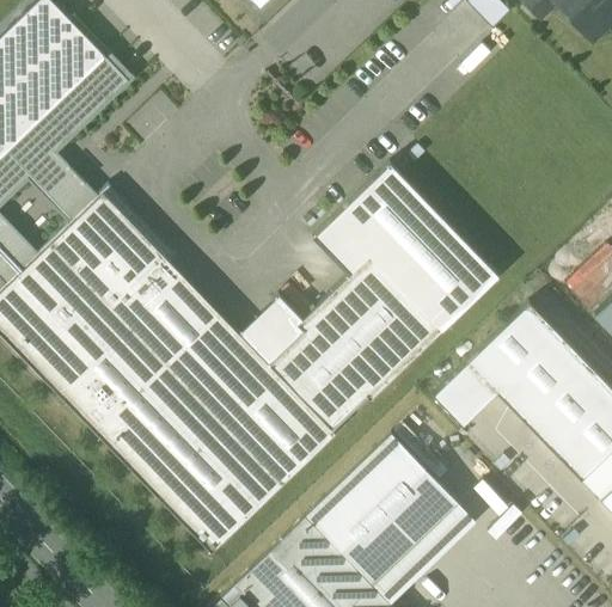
[(134,79),(56,0),(30,0),(0,29),(0,289),(40,252),(0,212),(0,210),(28,184),(68,225),(98,196),(56,154),(134,79)]
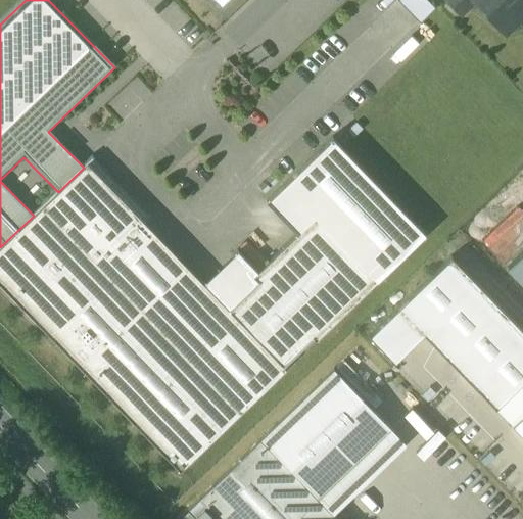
[(211,0),(222,10),(231,0),(211,0)]
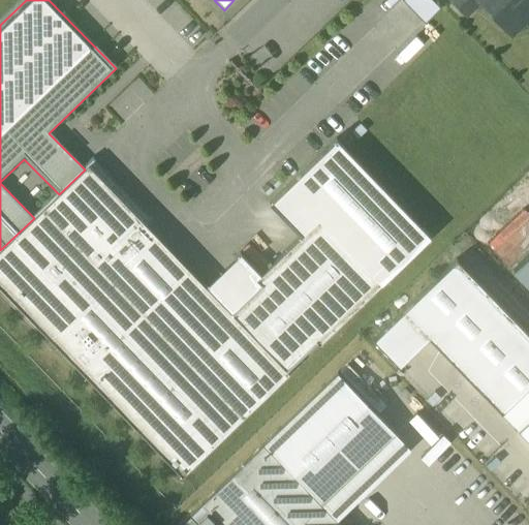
[(448,0),(465,17),(480,3),(477,0),(448,0)]
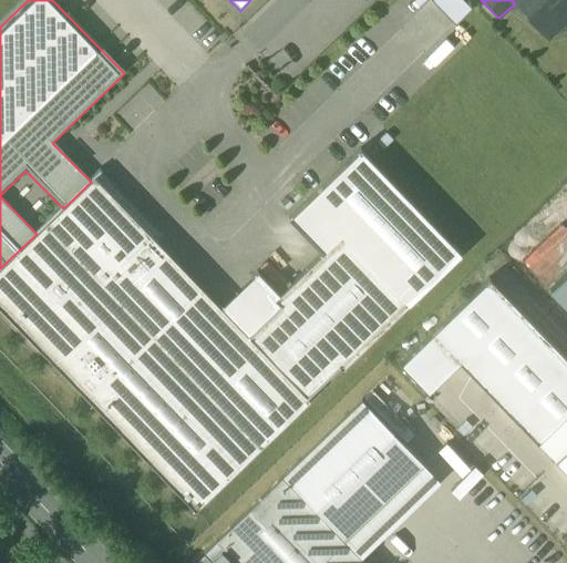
[(566,0),(512,0),(515,3),(547,37),(563,21),(566,26),(566,0)]
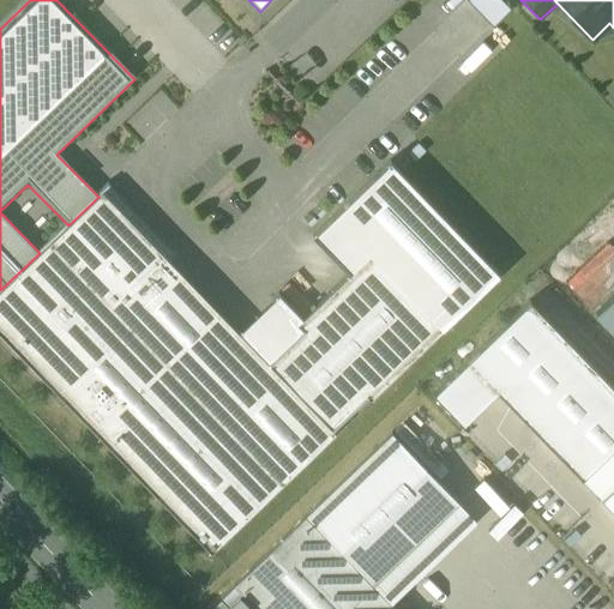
[(314,240),(350,277),(369,258),(444,335),(501,278),(392,166),(314,240)]
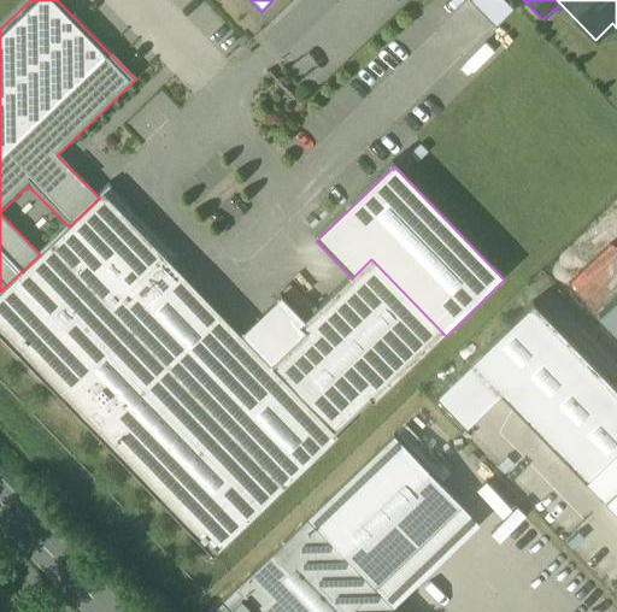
[(304,336),(270,369),(171,266),(178,259),(110,188),(99,198),(69,227),(40,254),(0,292),(0,346),(42,389),(46,386),(212,559),(338,440),(334,436),(369,402),(372,406),(446,336),(371,259),(352,278),(298,330),(304,336)]
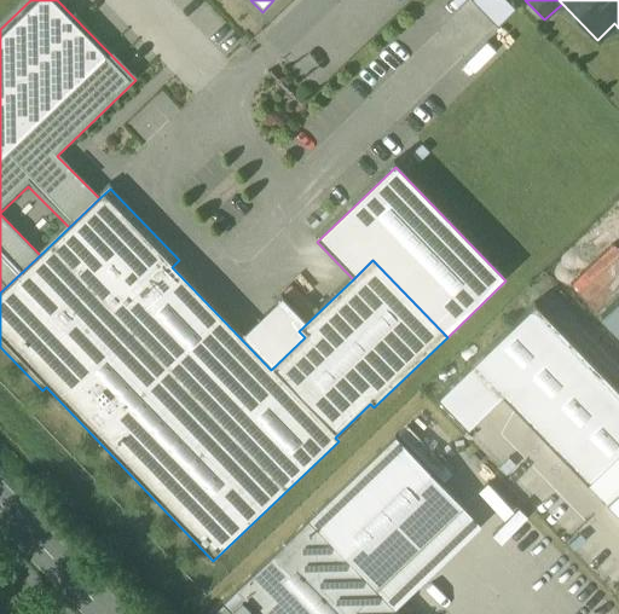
[(603,314),(618,295),(618,256),(584,297),(603,314)]
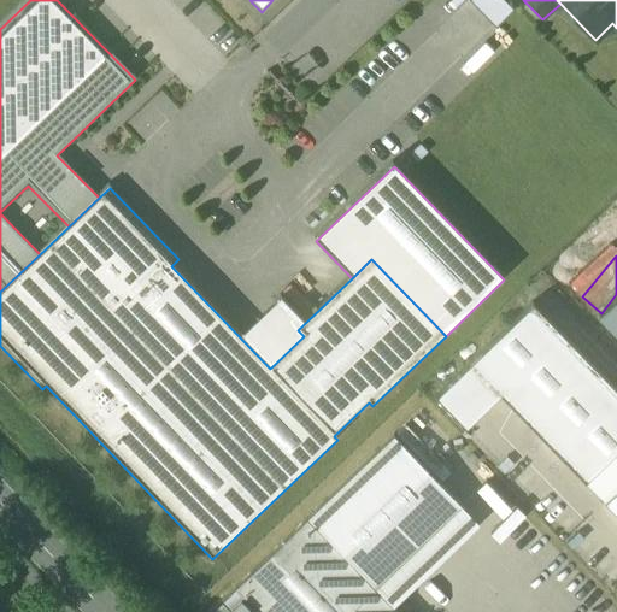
[(586,486),(616,455),(616,394),(534,310),(440,400),(468,429),(501,398),(586,486)]
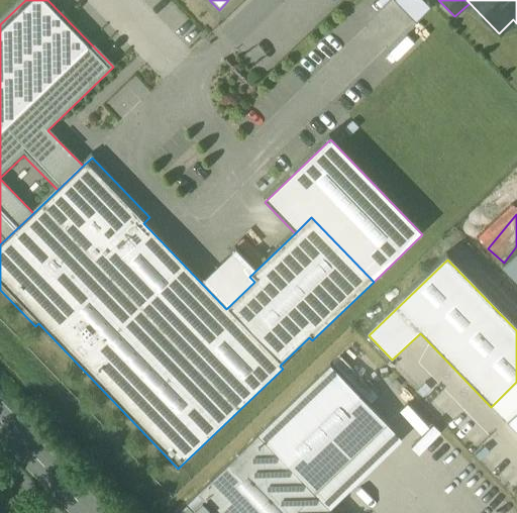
[(331,369),(257,438),(314,497),(388,428),(331,369)]
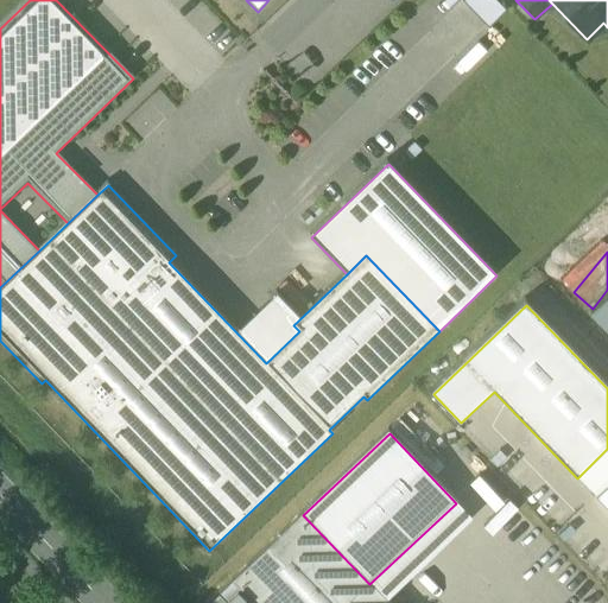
[(607,487),(596,499),(607,511),(607,487)]
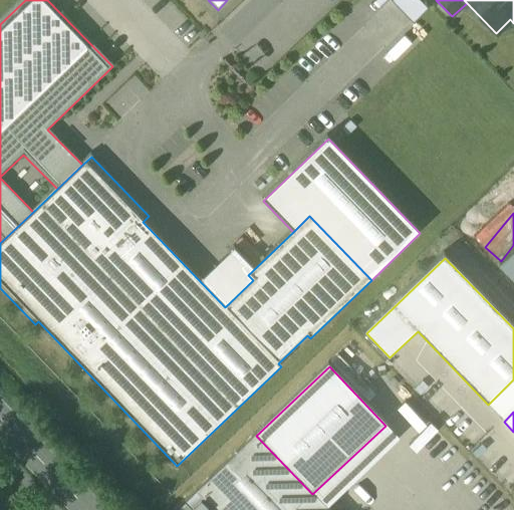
[(326,509),(312,494),(256,436),(197,492),(213,509),(326,509)]
